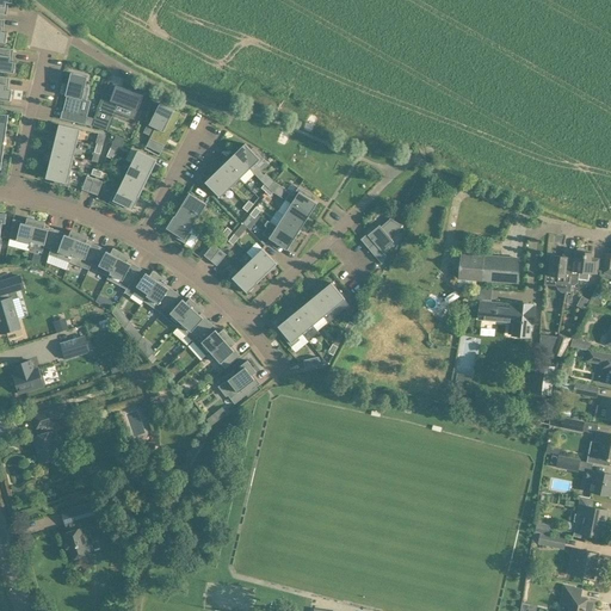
[(0,0),(0,13),(4,14),(6,2),(12,2),(12,0),(0,0)]
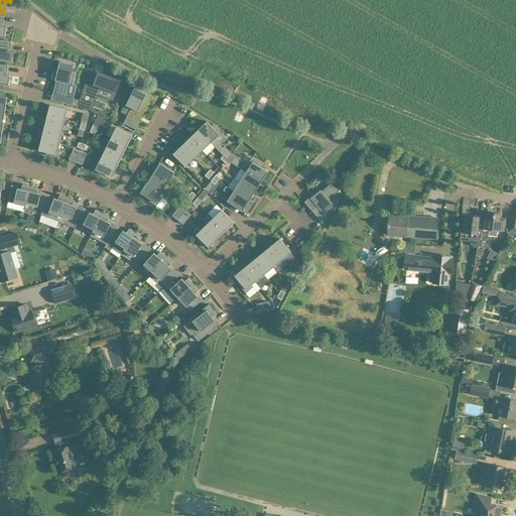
[(10,41),(0,39),(0,59),(12,61),(13,52),(8,51),(9,50),(8,50),(10,41)]
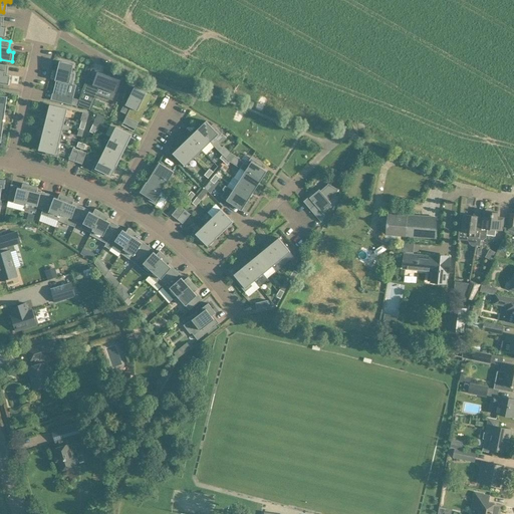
[(51,99),(71,104),(73,97),(67,96),(70,83),(72,84),(75,73),(71,72),(73,64),(59,61),(55,80),(57,80),(56,83),(55,83),(53,93),(58,94),(56,100),(51,99)]
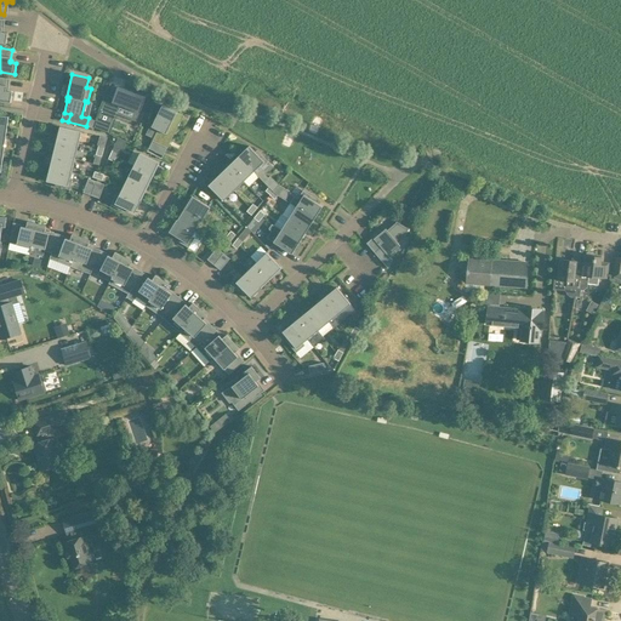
[(0,77),(0,101),(11,102),(12,92),(6,91),(6,89),(7,79),(0,77)]
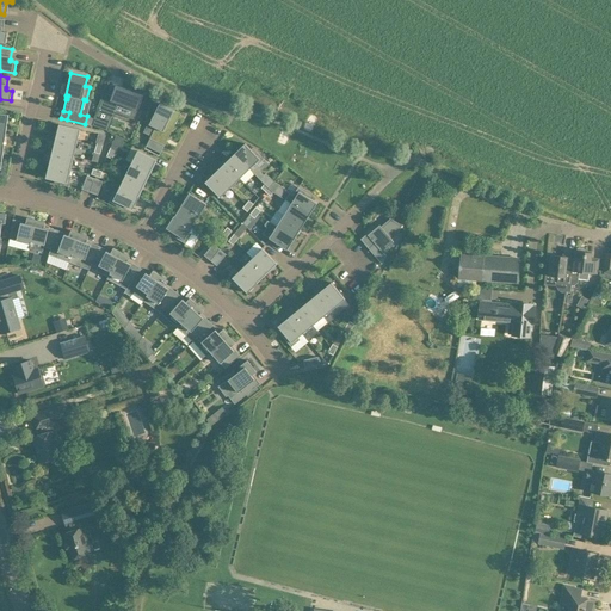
[(96,118),(93,125),(109,131),(110,128),(107,127),(116,105),(136,113),(137,110),(139,110),(142,99),(143,96),(135,92),(133,91),(125,88),(122,87),(121,90),(116,88),(117,87),(116,87),(110,100),(103,98),(96,118)]
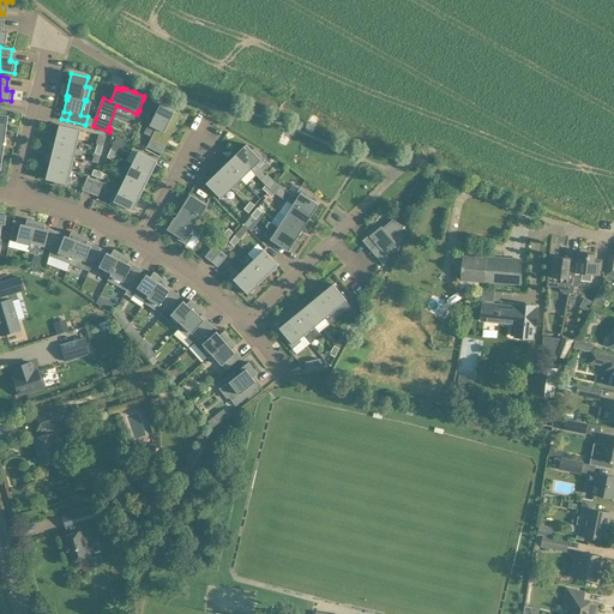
[(151,139),(166,146),(179,119),(180,116),(175,114),(174,113),(175,110),(161,103),(150,125),(156,128),(151,139)]
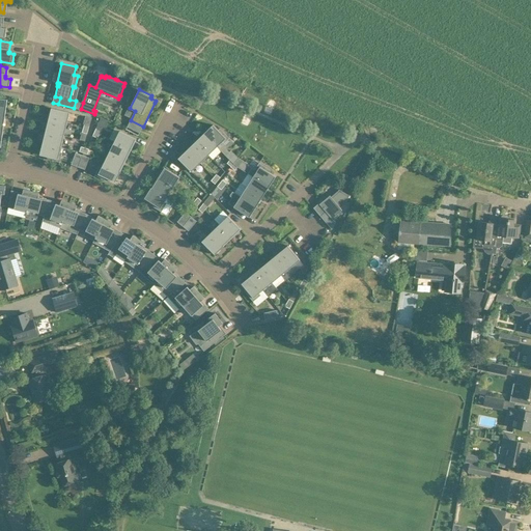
[(76,101),(74,108),(80,110),(81,109),(83,103),(76,101)]
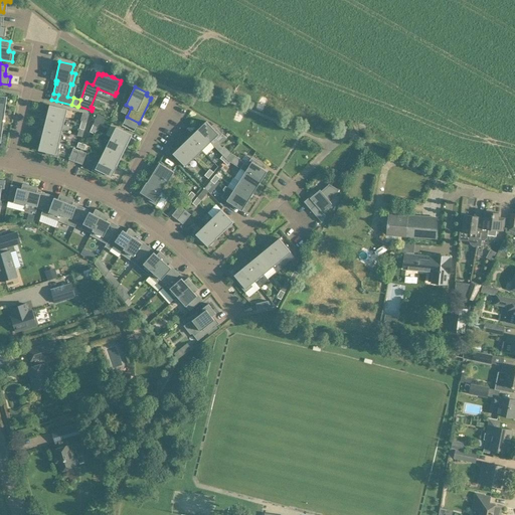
[(50,105),(47,116),(64,121),(67,109),(50,105)]
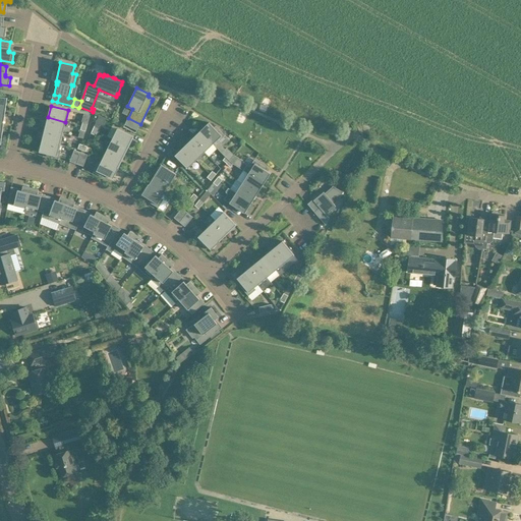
[(45,128),(63,133),(65,122),(48,117),(45,128)]
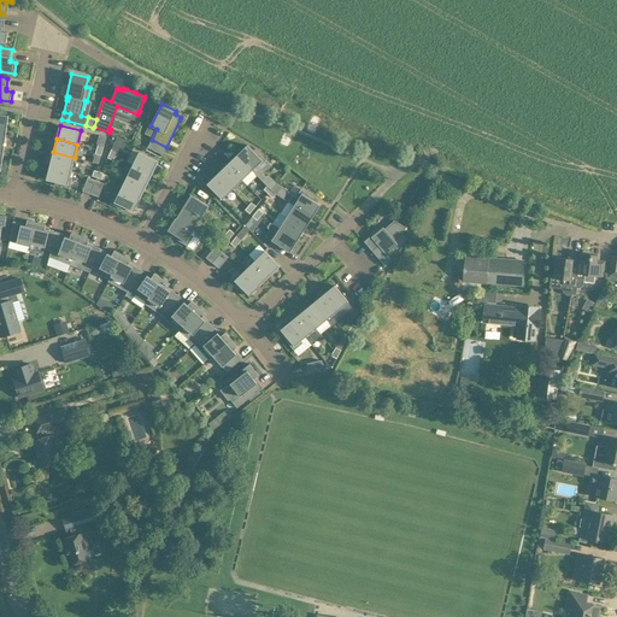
[(112,148),(110,153),(116,156),(117,152),(119,147),(115,145),(112,148)]
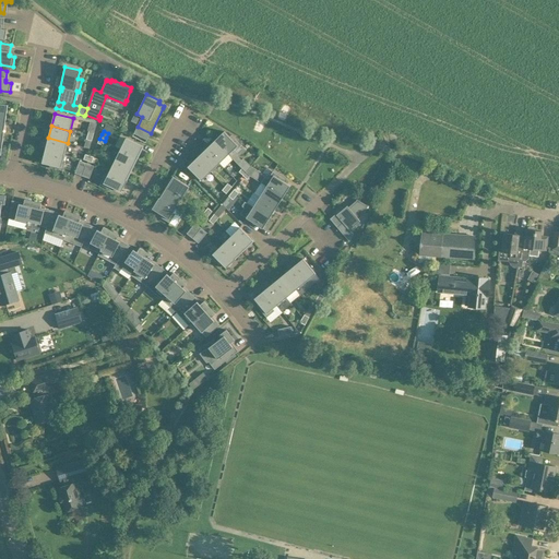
[(224,131),(215,140),(228,154),(234,158),(238,164),(241,159),(239,156),(246,150),(241,145),(235,139),(234,141),(224,131)]
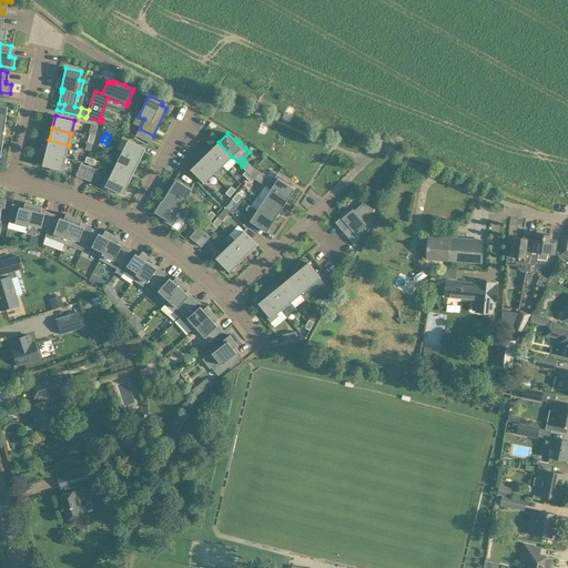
[(66,158),(69,145),(49,140),(46,152),(66,158)]
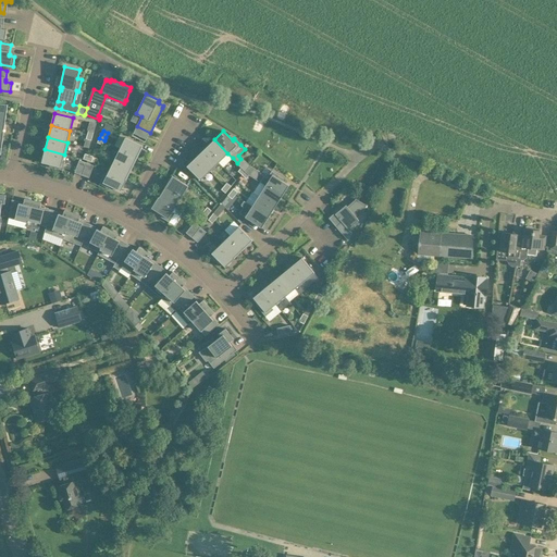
[(125,137),(120,149),(137,158),(144,146),(125,137)]
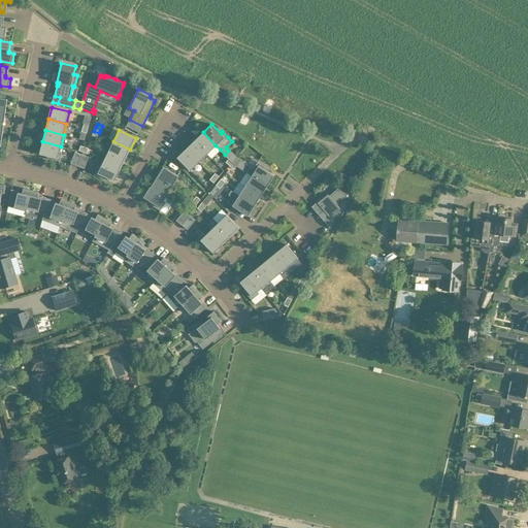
[(203,132),(195,140),(207,154),(216,145),(203,132)]
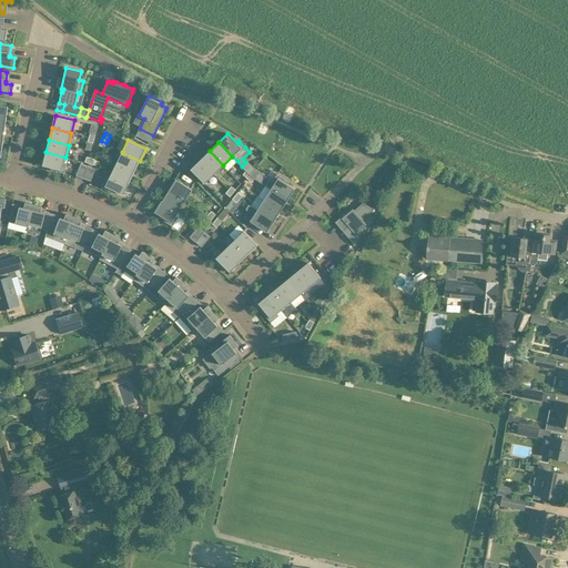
[(214,174),(223,165),(210,151),(200,160),(214,174)]
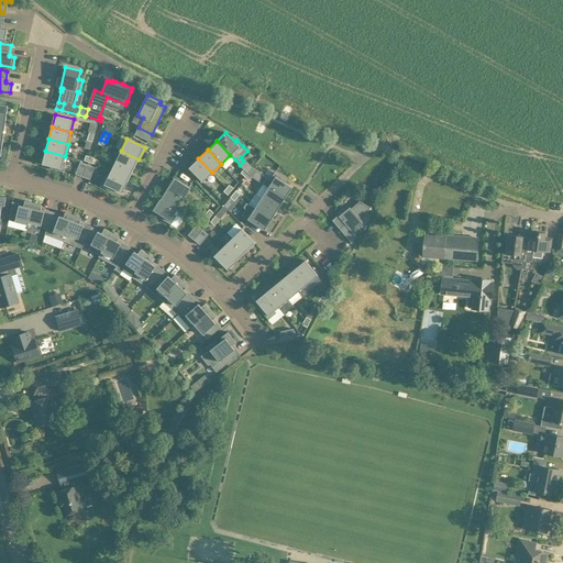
[(55,167),(55,169),(64,172),(66,162),(64,162),(65,156),(45,151),(42,164),(55,167)]
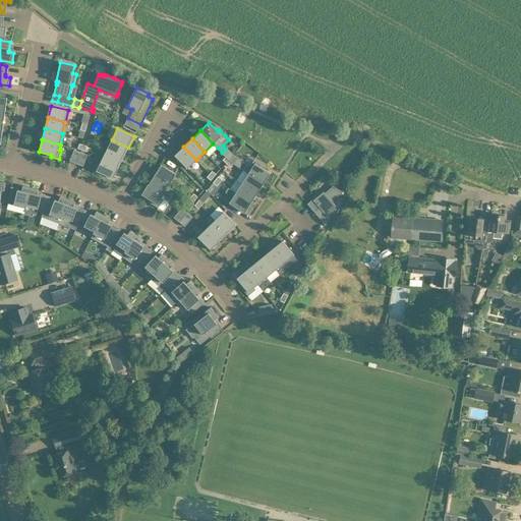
[(123,158),(128,148),(112,139),(107,150),(123,158)]
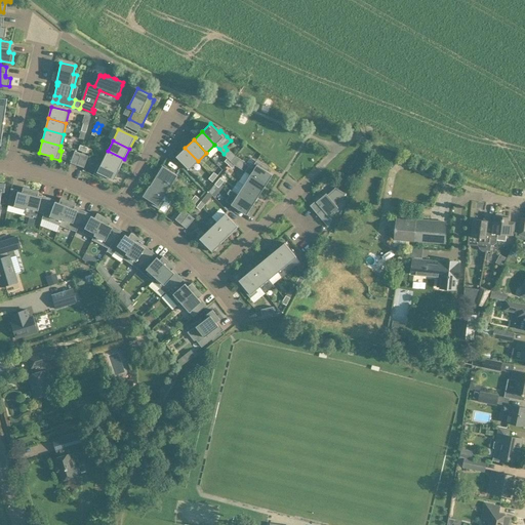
[(189,169),(198,161),(185,148),(176,156),(189,169)]
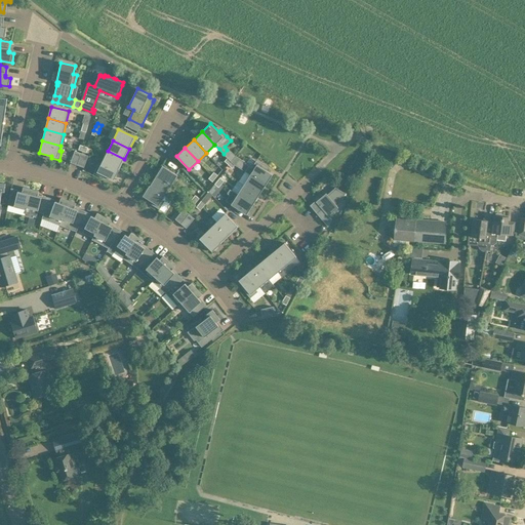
[(227,150),(224,154),(228,158),(227,158),(231,161),(234,159),(234,158),(236,156),(229,149),(227,150)]
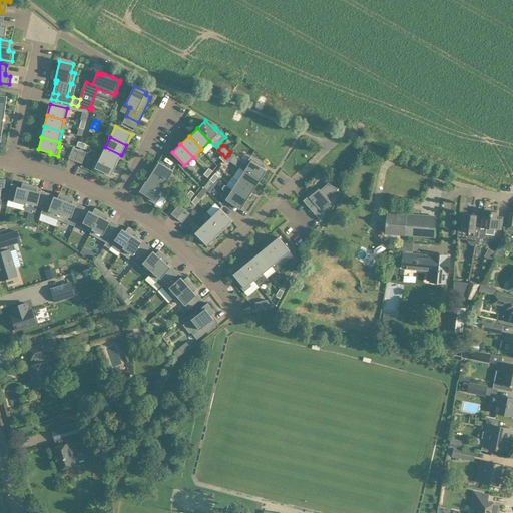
[(73,147),(69,159),(75,161),(80,149),(73,147)]
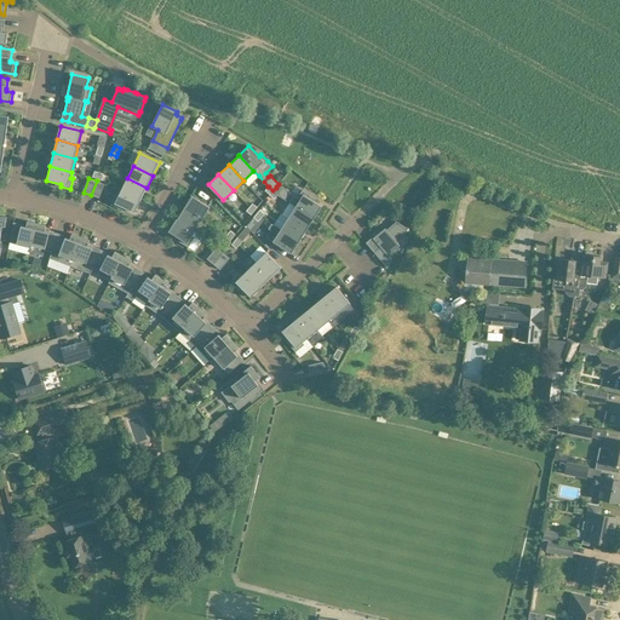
[(141,200),(147,188),(127,178),(121,190),(141,200)]
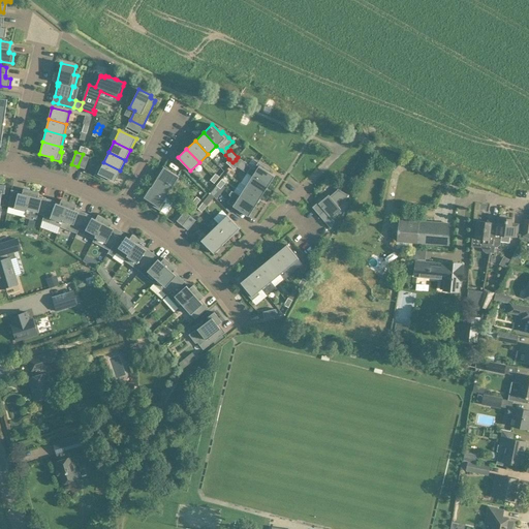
[(89,157),(83,154),(78,166),(85,168),(89,157)]
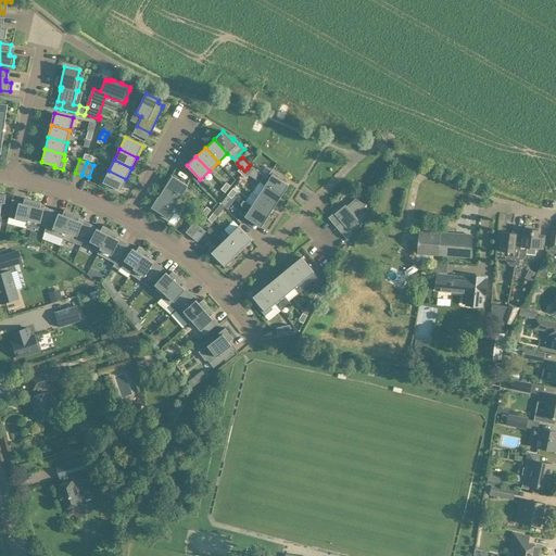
[(244,171),(244,172),(249,175),(261,181),(265,176),(261,173),(260,172),(250,165),(248,167),(248,168),(244,171)]
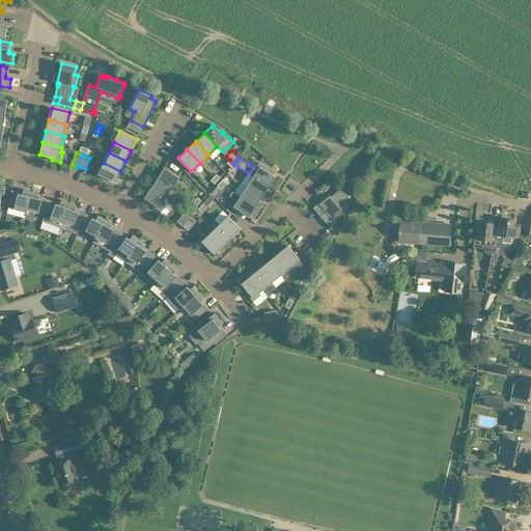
[(253,168),(249,173),(253,176),(269,187),(276,176),(266,170),(267,167),(259,163),(253,159),(249,165),(253,168)]
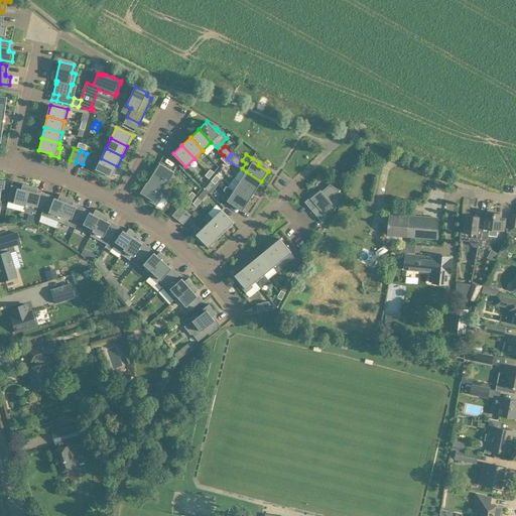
[(97,161),(93,170),(100,174),(101,171),(112,177),(117,166),(101,158),(99,162),(97,161)]
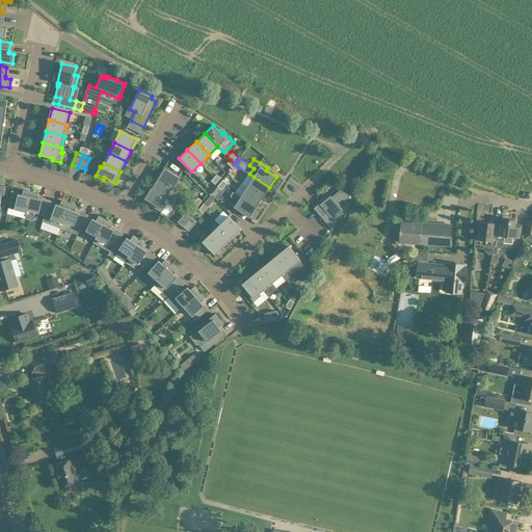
[(164,167),(158,178),(174,188),(180,178),(164,167)]
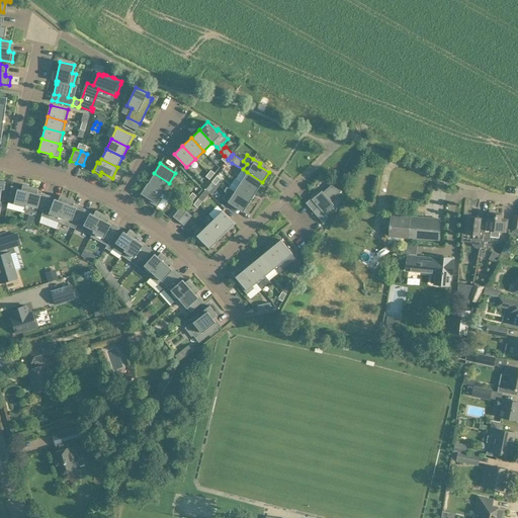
[(256,192),(262,182),(247,172),(241,182),(256,192)]
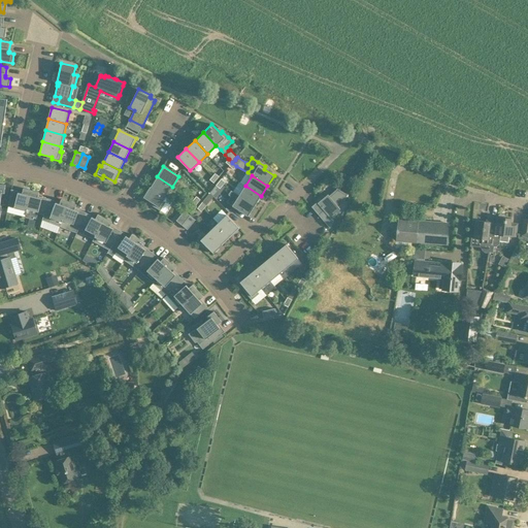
[(166,197),(172,187),(157,176),(151,187),(166,197)]
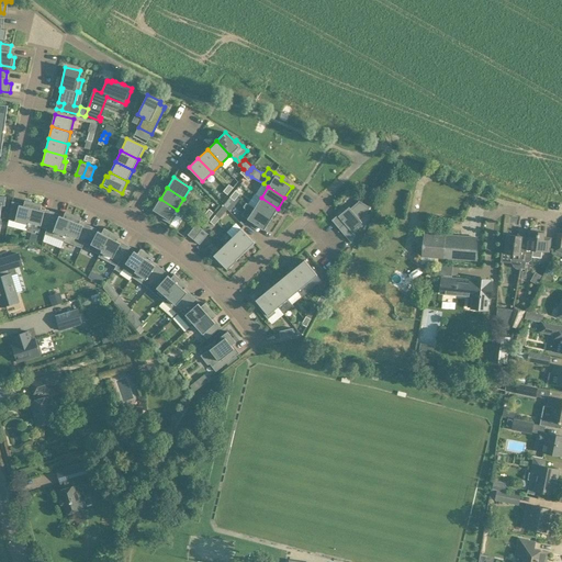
[(261,198),(255,208),(271,218),(278,209),(261,198)]
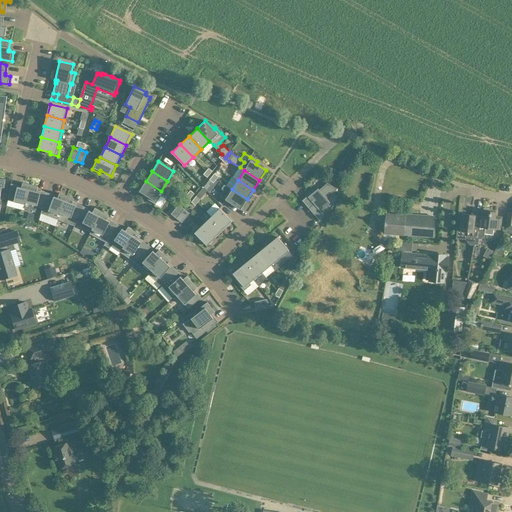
[(158,195),(161,191),(146,181),(139,191),(150,197),(148,200),(155,204),(161,196),(158,195)]
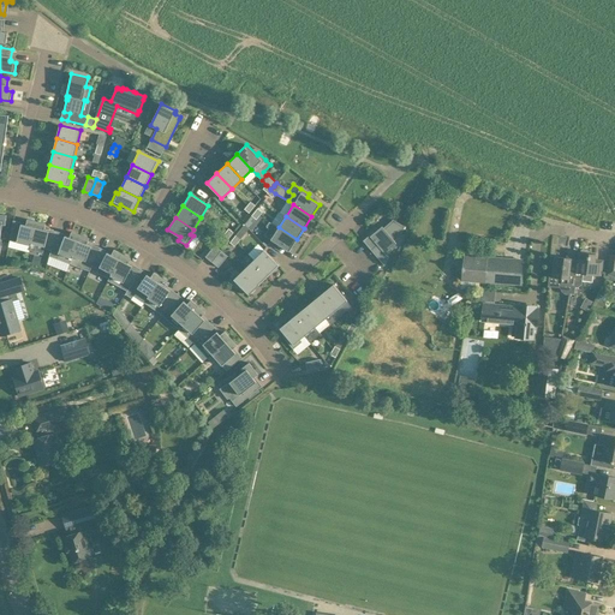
[(10,240),(9,248),(29,252),(29,250),(36,221),(28,219),(28,220),(27,225),(25,225),(13,221),(10,240)]
